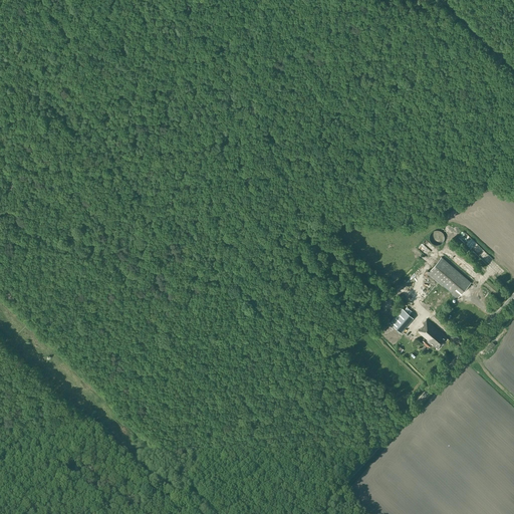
[(421,246),(423,248),(421,249),(427,257),(434,251),(427,241),(421,246)]
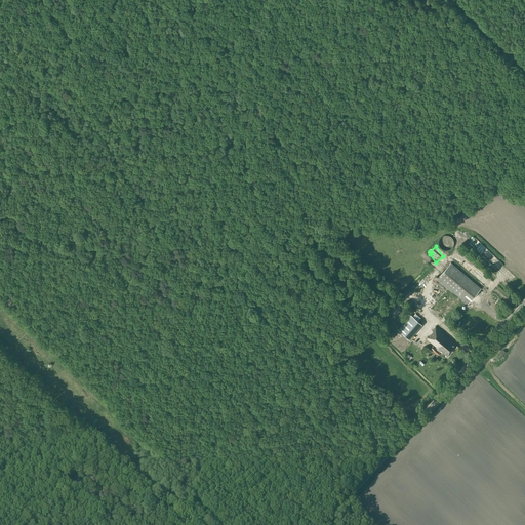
[(459,256),(456,263),(472,272),(475,266),(459,256)]
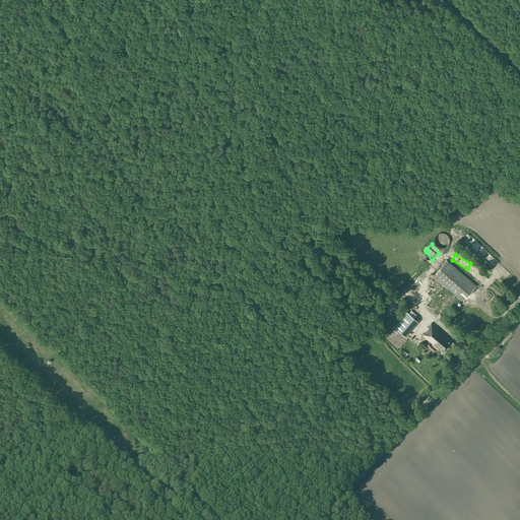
[(457,297),(456,298),(462,302),(476,285),(446,260),(433,275),(457,297)]
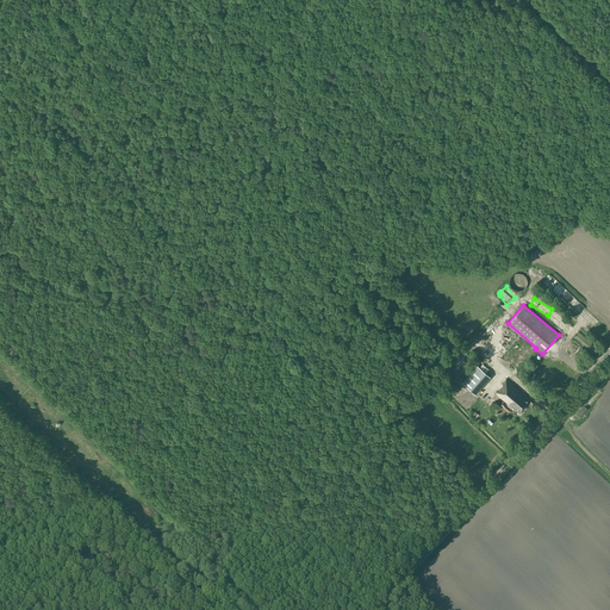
[(560,321),(558,328),(567,331),(570,324),(560,321)]
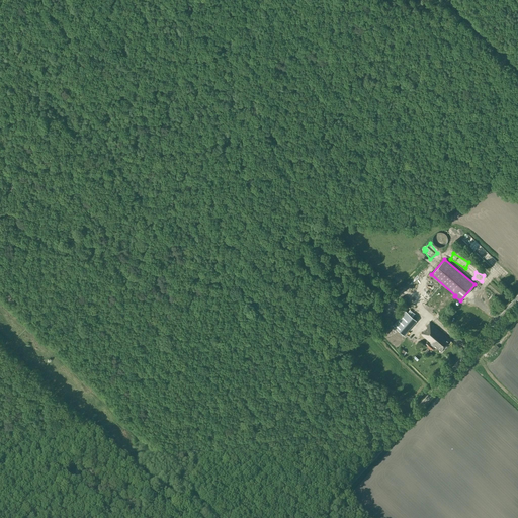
[(446,287),(445,288),(428,310),(435,316),(453,293),(446,287)]
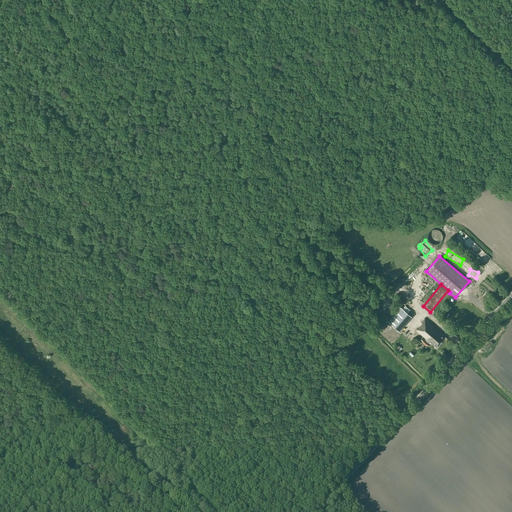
[(411,316),(407,312),(410,309),(405,305),(402,308),(400,306),(387,320),(396,328),(395,329),(398,332),(411,316)]
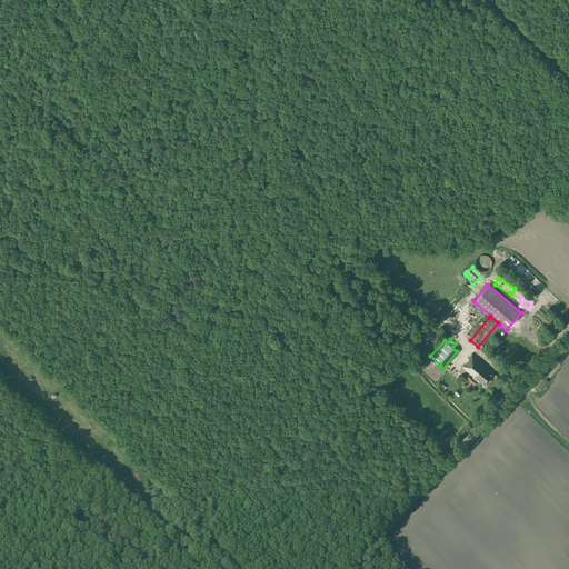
[(476,381),(478,379),(485,386),(496,375),(472,353),(465,362),(466,363),(462,367),(473,376),(472,377),(470,375),(467,378),(475,385),(477,381),(476,381)]
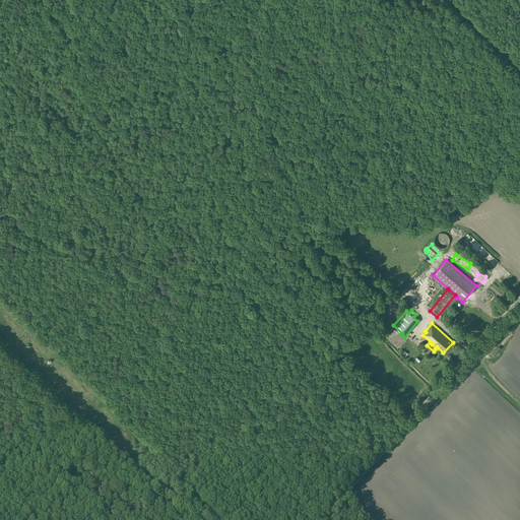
[(500,349),(501,348),(498,346),(492,352),(495,355),(496,354),(498,355),(501,351),(500,349)]
